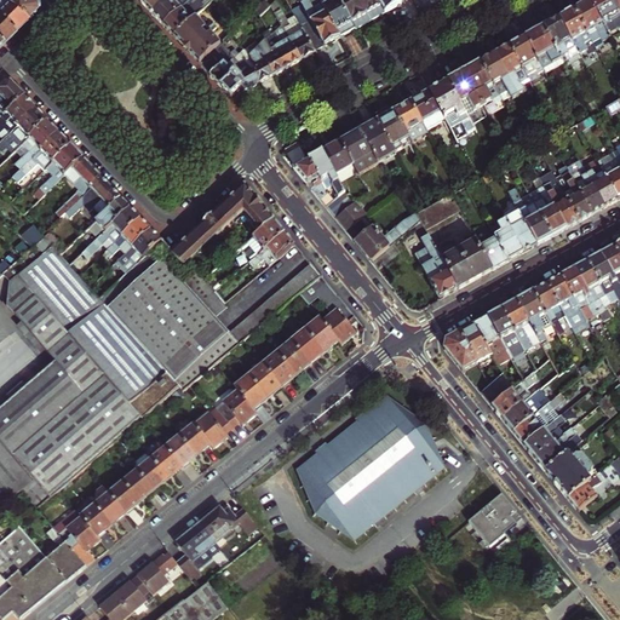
[(0,0),(0,19),(12,33),(18,27),(24,21),(0,0)]
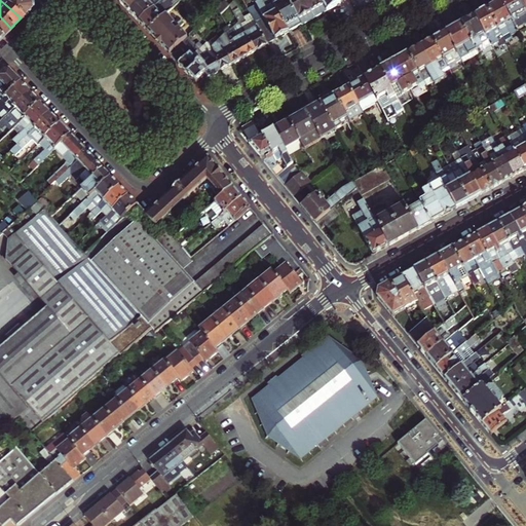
[(0,0),(21,17),(26,13),(29,9),(29,3),(25,0),(0,0)]
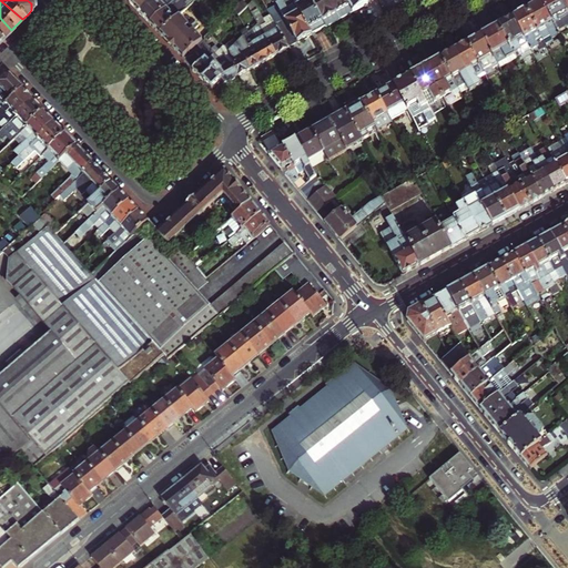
[(139,13),(153,0),(131,0),(129,2),(134,9),(139,13)]
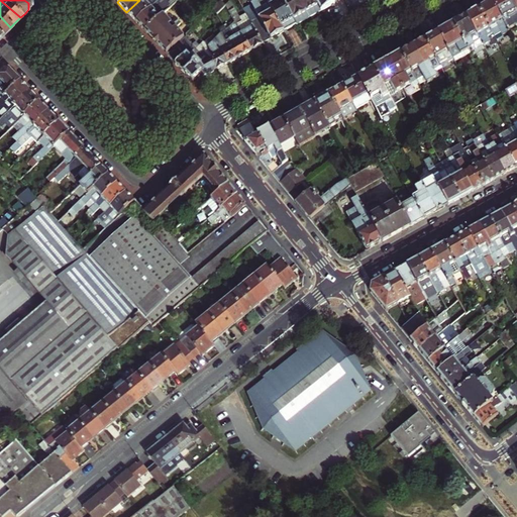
[(139,0),(126,12),(130,17),(135,22),(159,0),(139,0)]
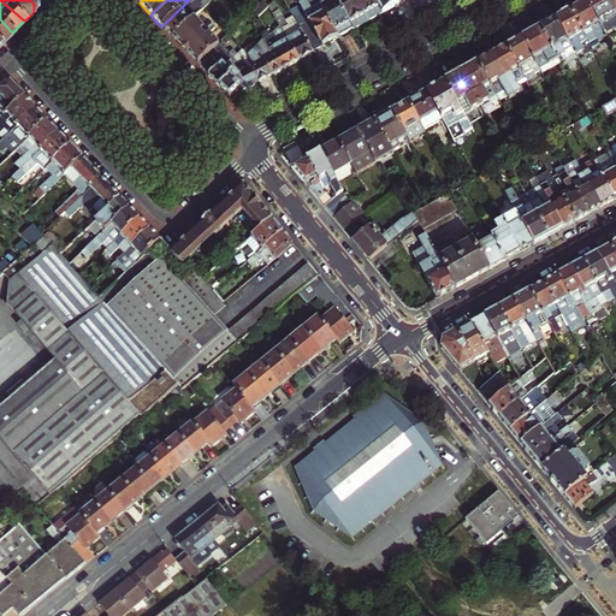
[(196,0),(189,0),(161,27),(166,33),(172,39),(195,18),(200,12),(205,9),(196,0)]
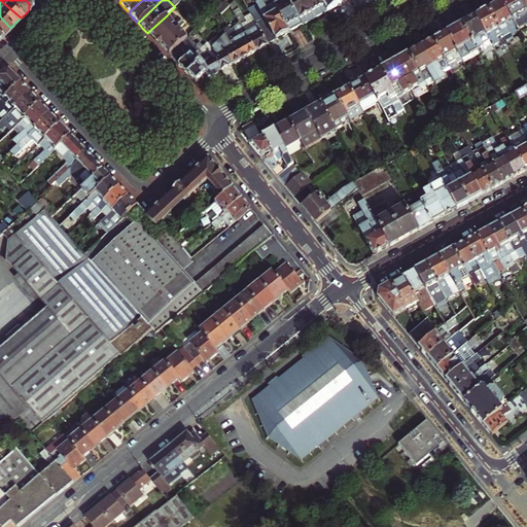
[(289,33),(270,0),(261,0),(260,0),(257,0),(258,2),(247,8),(253,20),(268,44),(276,39),(277,40),(280,38),(289,33)]
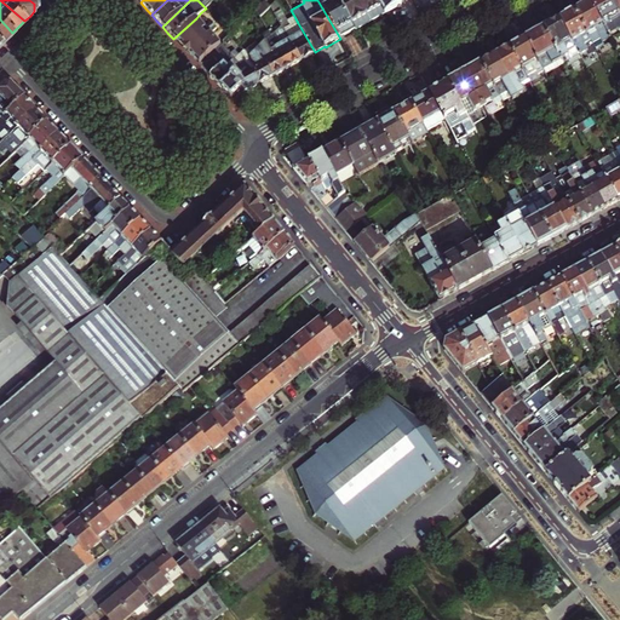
[(348,35),(355,30),(338,0),(317,0),(340,39),(348,35)]
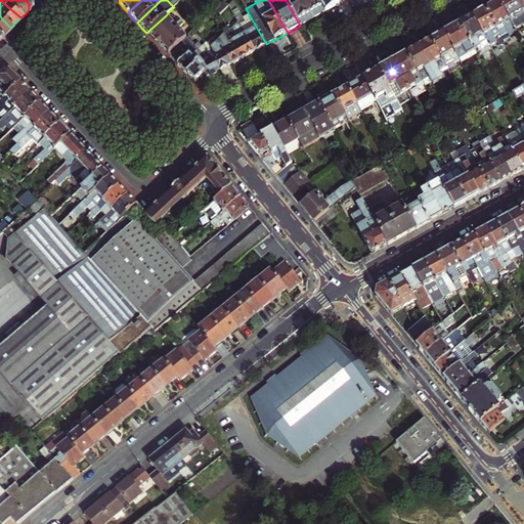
[(325,11),(318,0),(286,0),(300,26),(312,19),(325,11)]
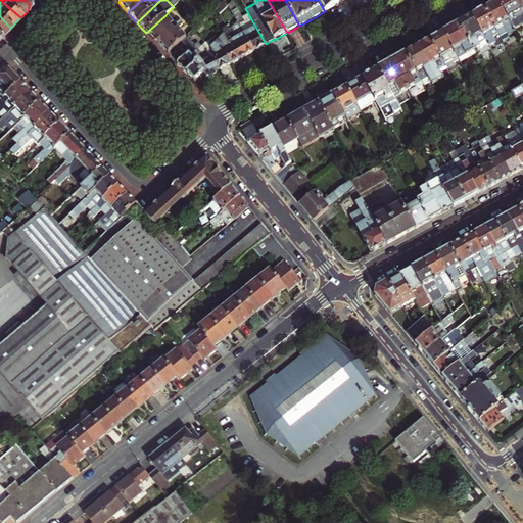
[(318,0),(325,11),(333,7),(340,3),(340,1),(342,0),(318,0)]
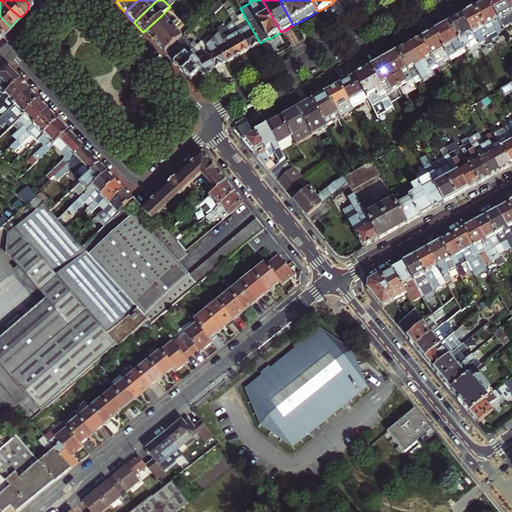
[(504,31),(499,22),(486,0),(480,4),(473,8),(484,27),(489,24),(492,29),(496,35),(504,31)]
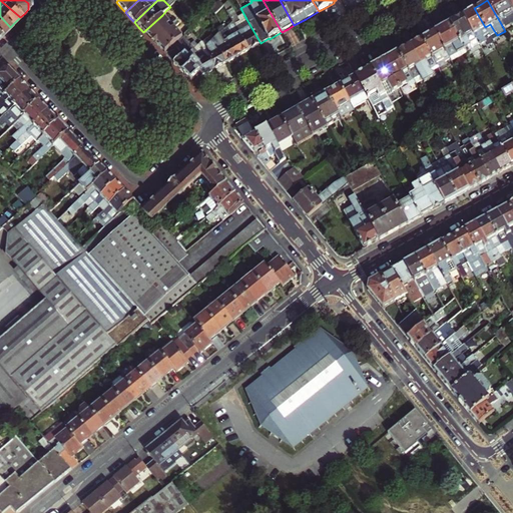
[(512,26),(512,15),(504,0),(487,0),(500,22),(505,31),(512,26)]
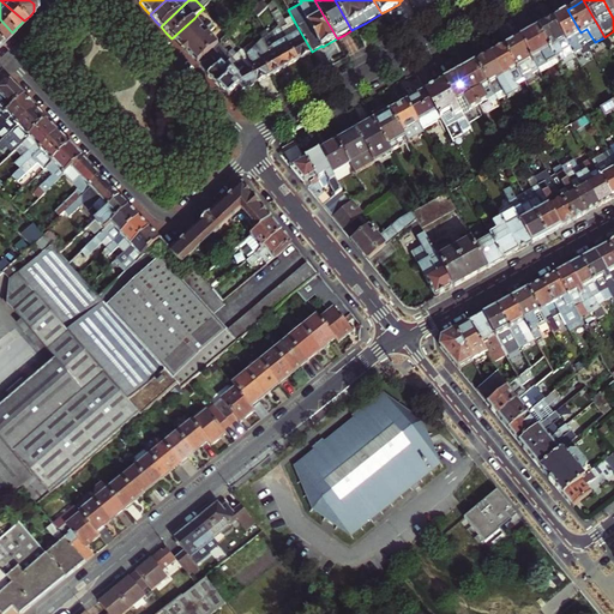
[(613,0),(603,0),(613,18),(613,0)]
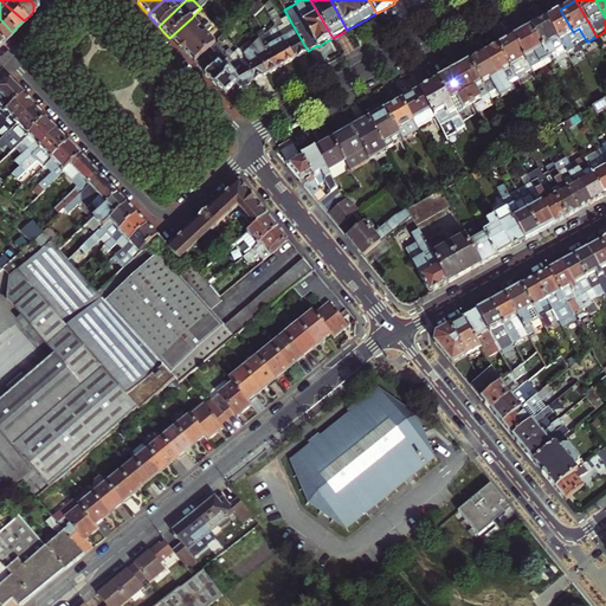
[(573,32),(560,10),(553,12),(546,17),(567,52),(569,57),(582,50),(575,38),(573,32)]
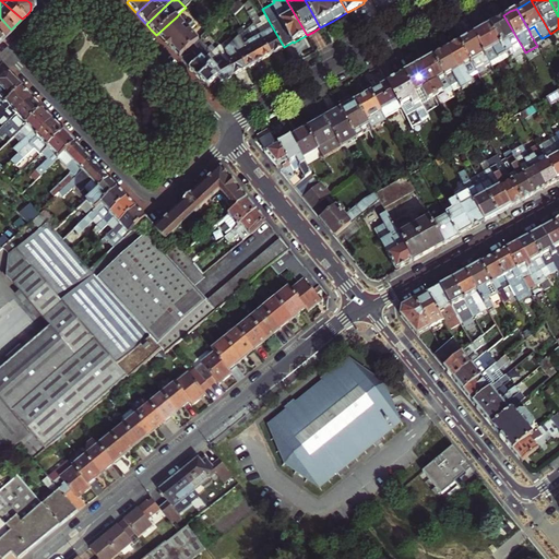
[(187,26),(191,22),(181,11),(177,16),(187,26)]
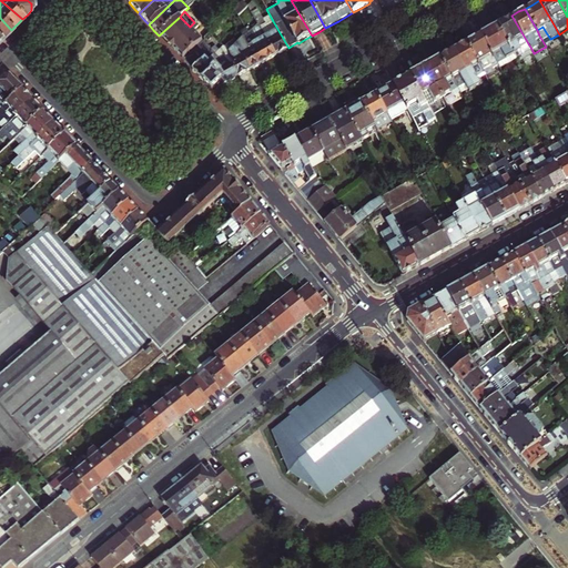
[(523,53),(531,49),(511,16),(505,19),(497,23),(514,53),(516,57),(519,63),(527,60),(523,53)]
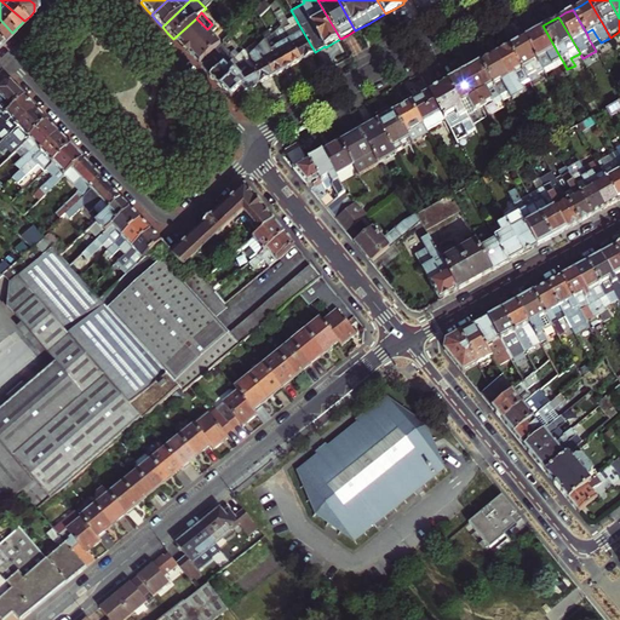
[(194,61),(210,76),(224,63),(229,58),(231,56),(227,51),(223,46),(211,34),(217,29),(212,24),(207,29),(196,18),(173,39),(194,61)]
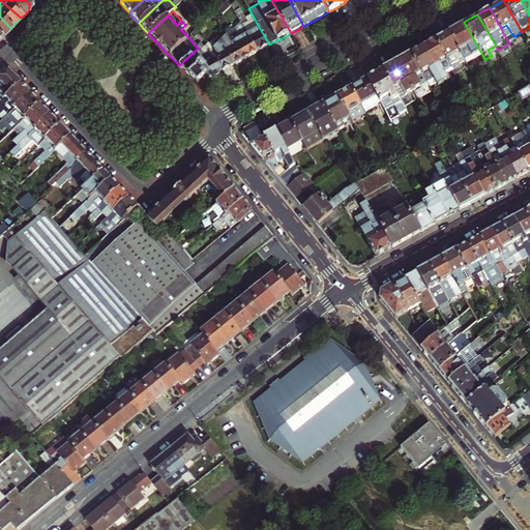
[(0,36),(1,37),(6,32),(10,28),(0,17),(0,36)]
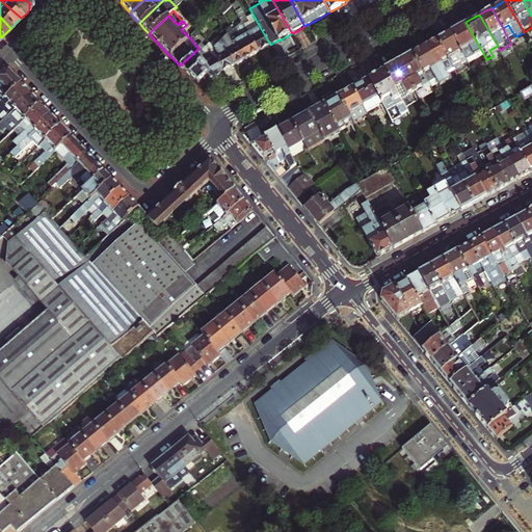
[(270,46),(270,45),(256,20),(246,25),(244,23),(241,24),(258,53),(264,50),(270,46)]
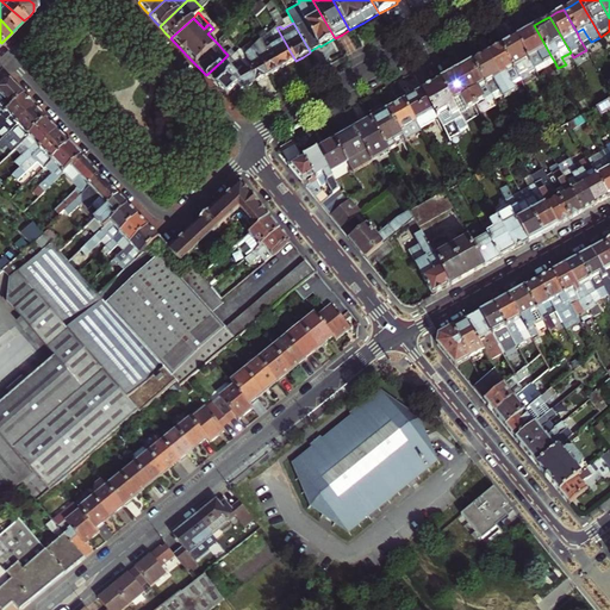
[(275,25),(265,37),(282,68),(288,66),(296,61),(277,27),(275,25)]
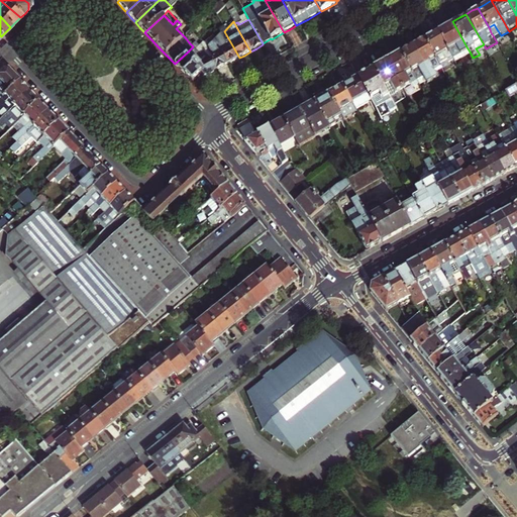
[(468,48),(452,21),(444,25),(437,30),(452,57),(468,48)]
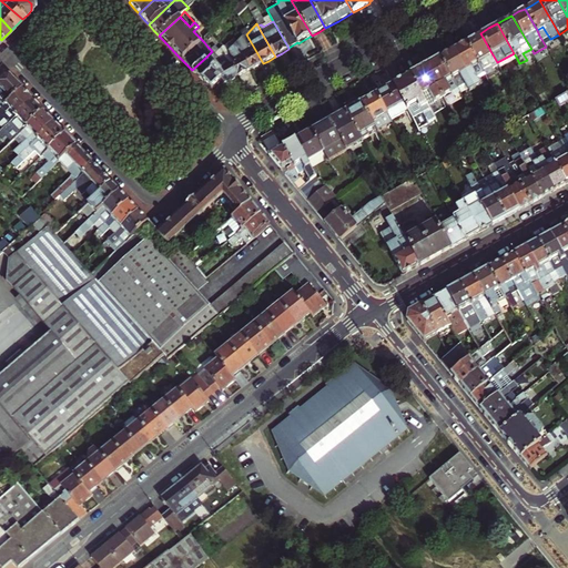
[(537,30),(539,36),(546,32),(543,27),(537,30)]
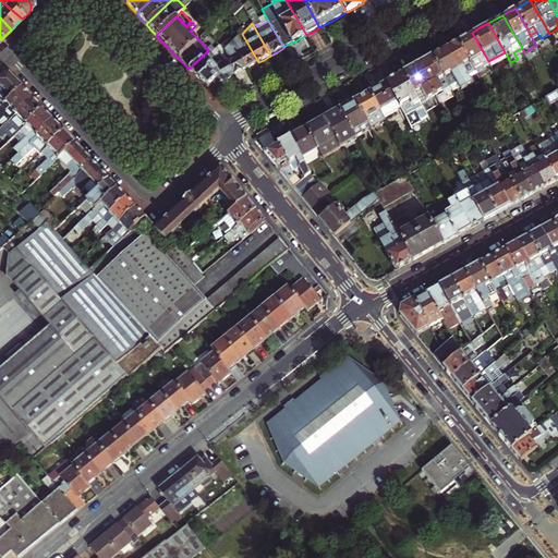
[(464,36),(458,40),(473,67),(483,61),(485,65),(489,62),(488,61),(472,33),(464,36)]
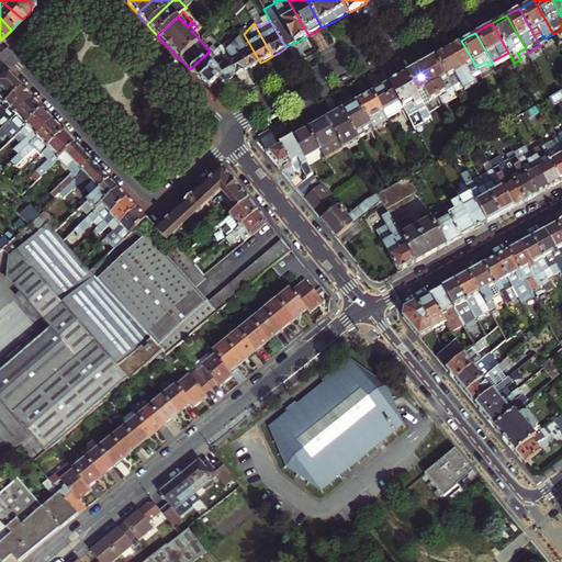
[(235,45),(248,69),(254,66),(260,63),(244,34),(234,44),(235,45)]
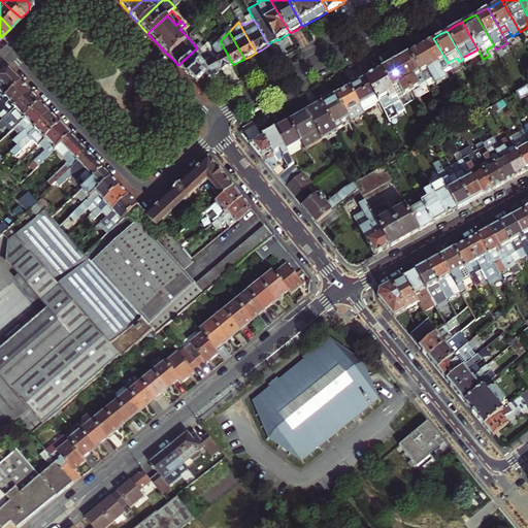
[(448,63),(433,38),(428,41),(421,45),(441,80),(447,77),(442,71),(450,67),(448,63)]
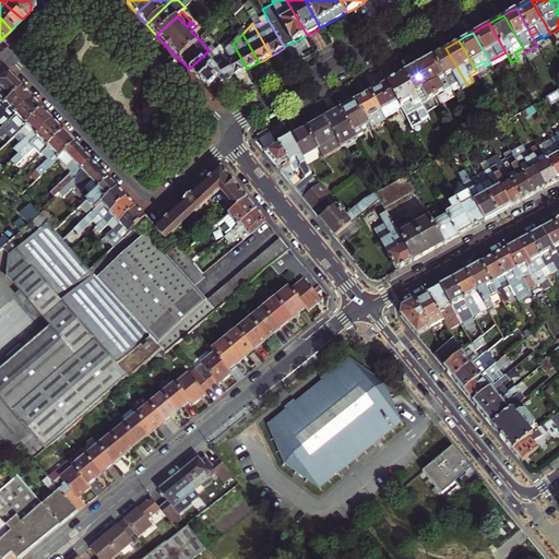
[(233,62),(226,51),(222,56),(209,42),(204,46),(209,50),(214,56),(218,60),(212,67),(209,70),(218,80),(222,83),(228,80),(235,76),(228,66),(233,62)]
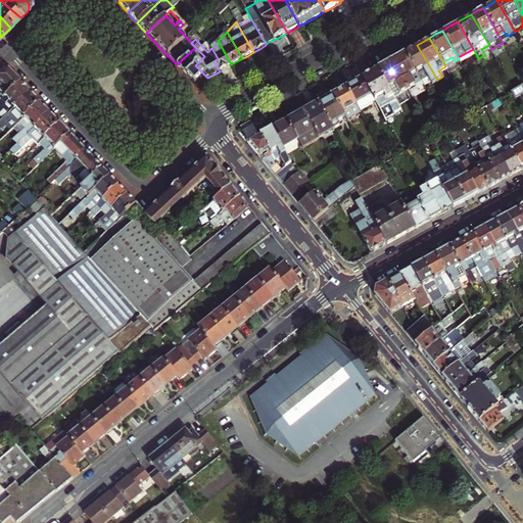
[(215,44),(211,48),(218,58),(214,61),(220,72),(223,69),(231,64),(219,42),(215,44)]
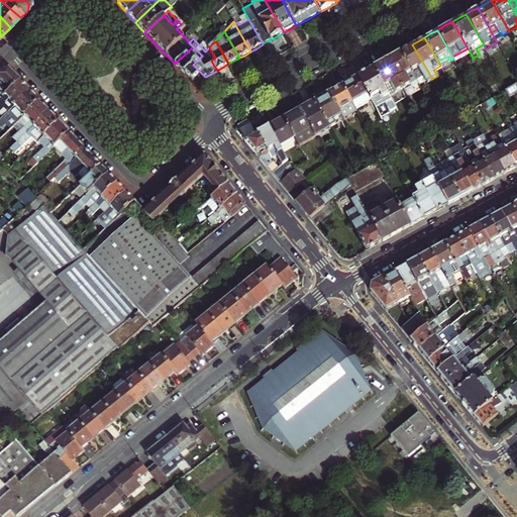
[(426,82),(432,79),(412,44),(407,47),(400,50),(411,73),(416,80),(423,76),(426,82)]
